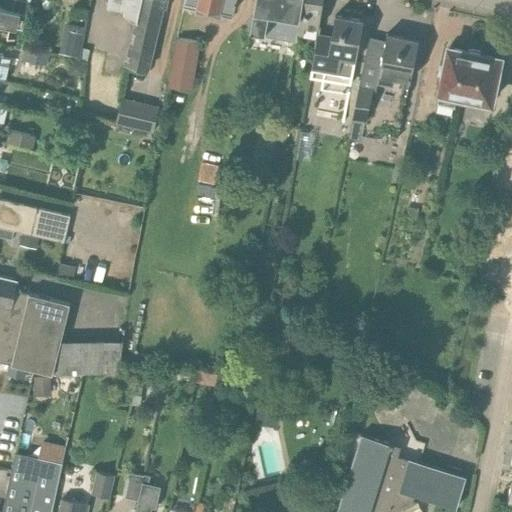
[(165,0),(114,0),(113,4),(130,8),(129,13),(134,18),(141,19),(131,63),(151,67),(165,0)]
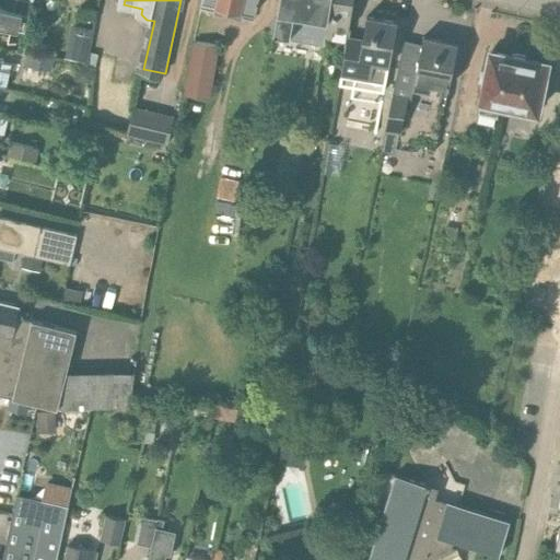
[(213,0),(256,9),(258,0),(213,0)]
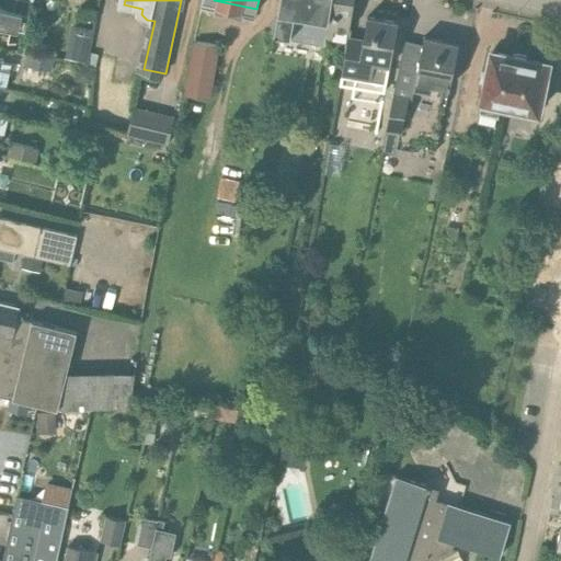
[(330,27),(334,0),(282,0),(277,32),(327,41),(330,27)]
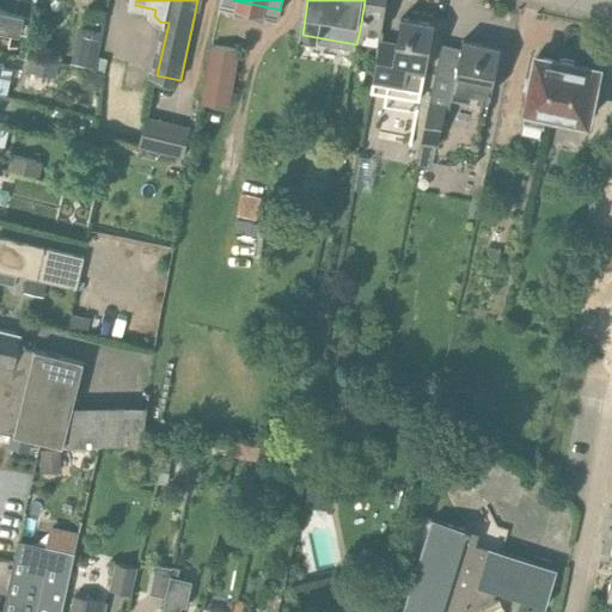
[(381,41),(387,0),(365,0),(360,30),(359,36),(381,41)]
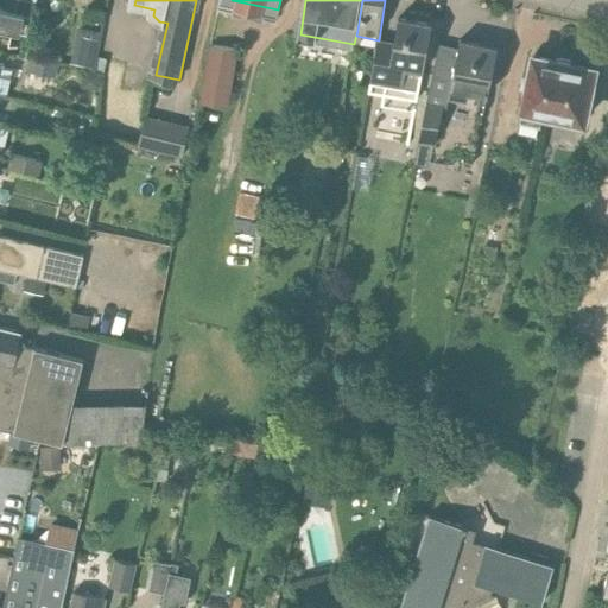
[(0,49),(7,51),(12,32),(20,33),(25,14),(0,8),(0,49)]
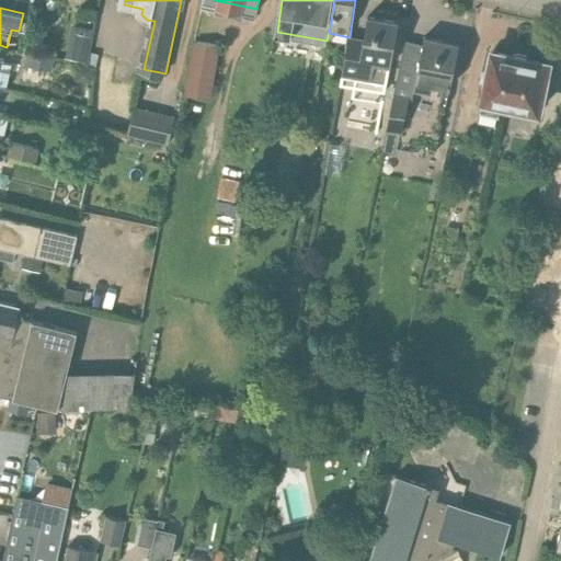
[(390,66),(393,23),(365,16),(358,45),(347,45),(342,73),(371,79),(375,63),(390,66)]
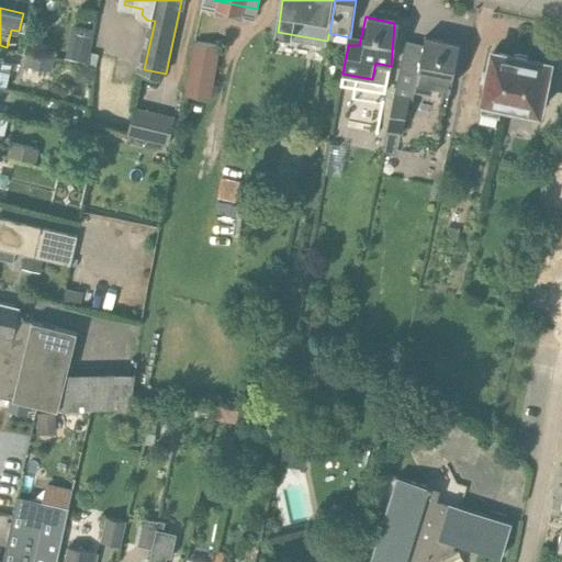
[(72,23),(69,57),(90,59),(93,25),(72,23)]
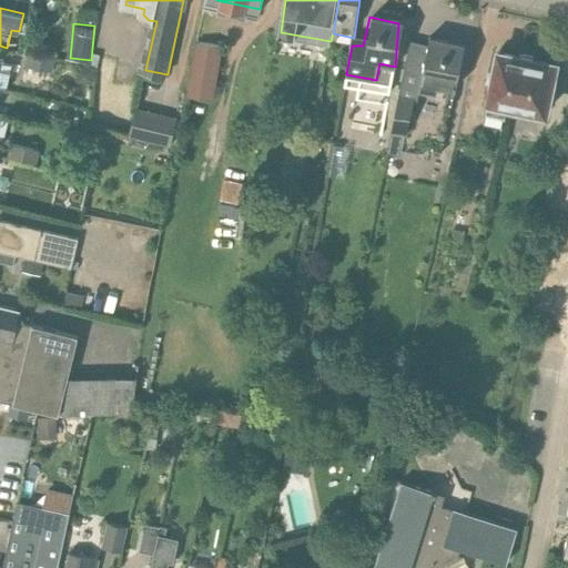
[(450,42),(429,38),(421,89),(437,93),(439,84),(458,88),(465,44),(460,44),(462,41),(452,39),(450,42)]
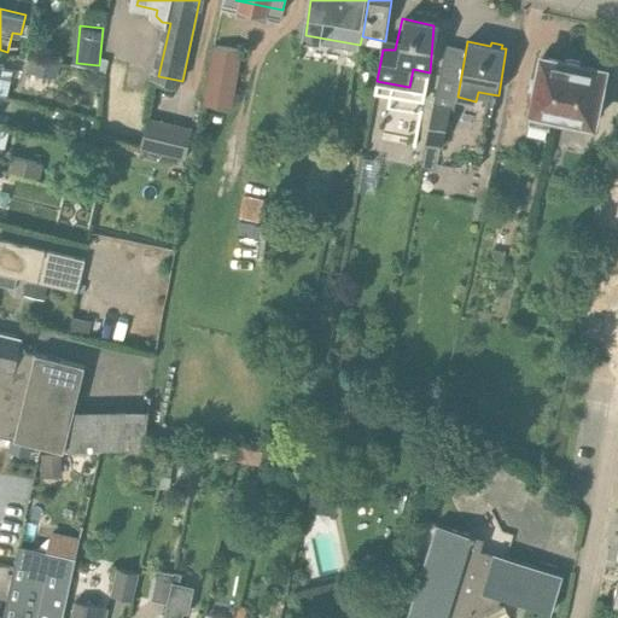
[(213,47),(204,105),(231,110),(240,51),(213,47)]
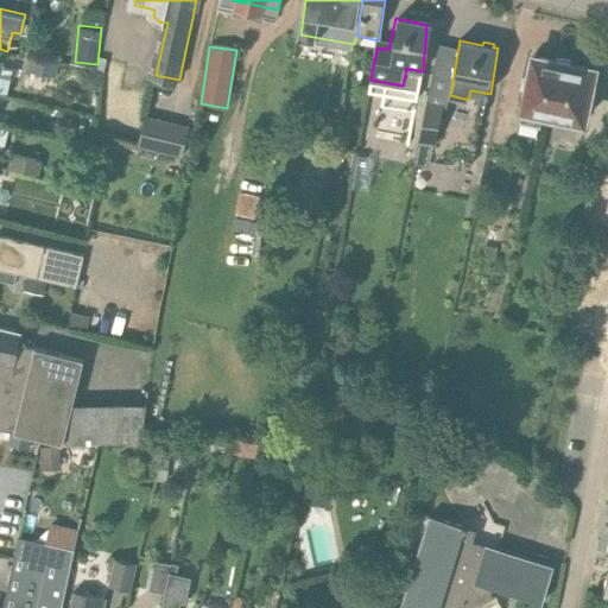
[(552,114),(564,58),(559,57),(556,59),(556,61),(533,56),(519,120),(538,124),(540,112),(552,114)]
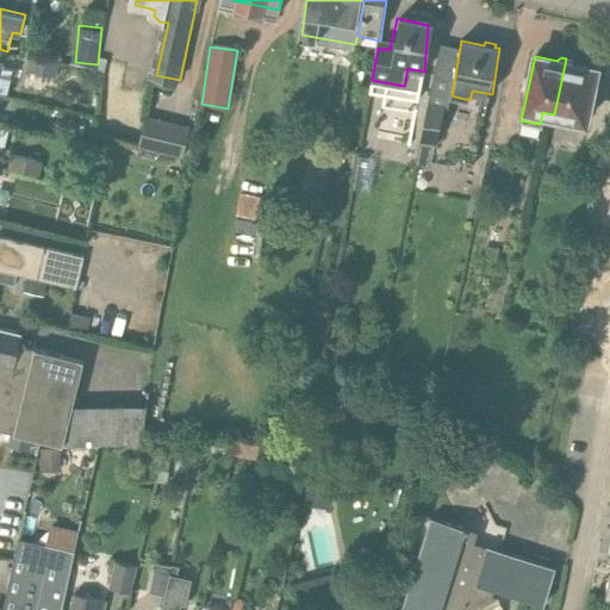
[(29,70),(56,76),(58,62),(31,57),(29,70)]
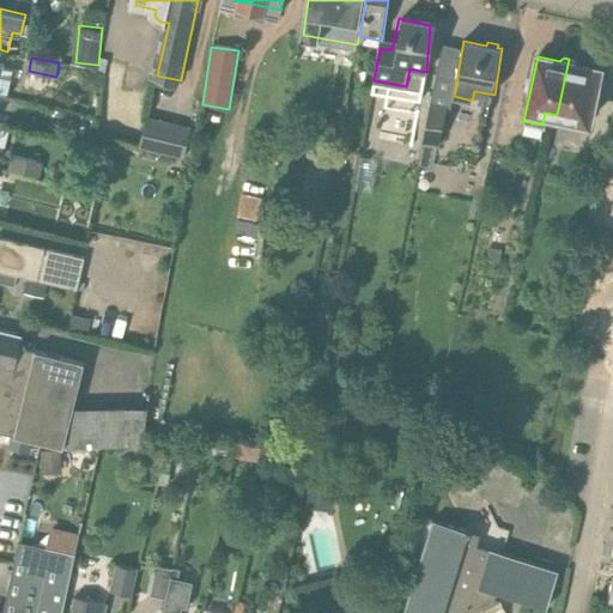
[(575,60),(569,59),(557,115),(588,122),(600,68),(577,64),(575,60)]
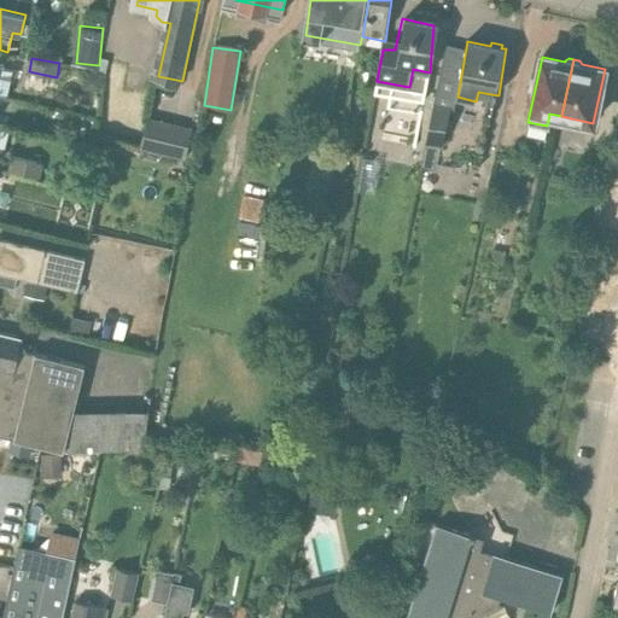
[(0,63),(0,94),(7,97),(13,71),(3,69),(4,64),(0,63)]
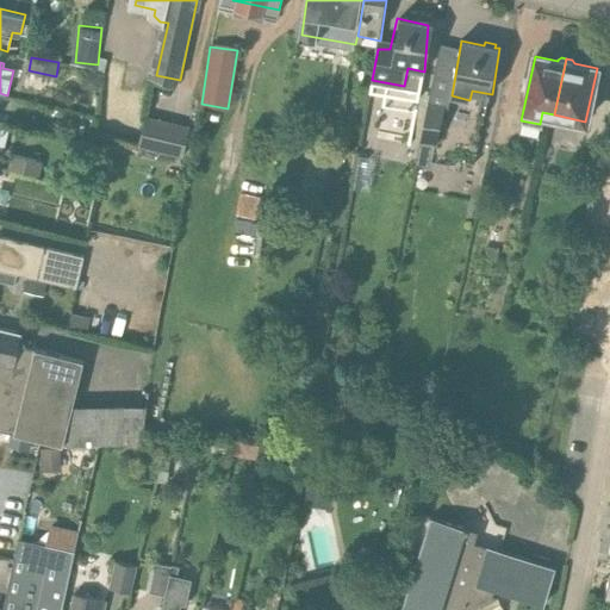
[(444,107),(427,104),(418,142),(436,145),(444,107)]
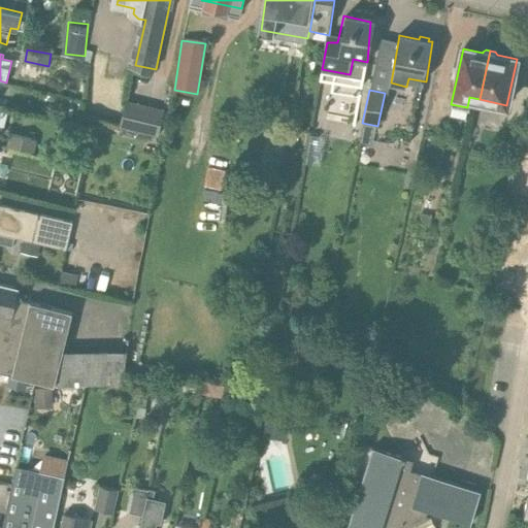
[(164,110),(126,101),(120,128),(158,137),(164,110)]
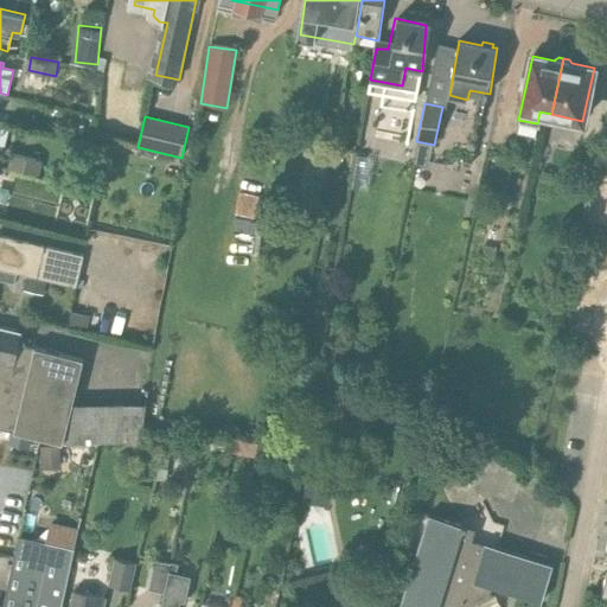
[(10,168),(38,176),(42,161),(13,155),(10,168)]
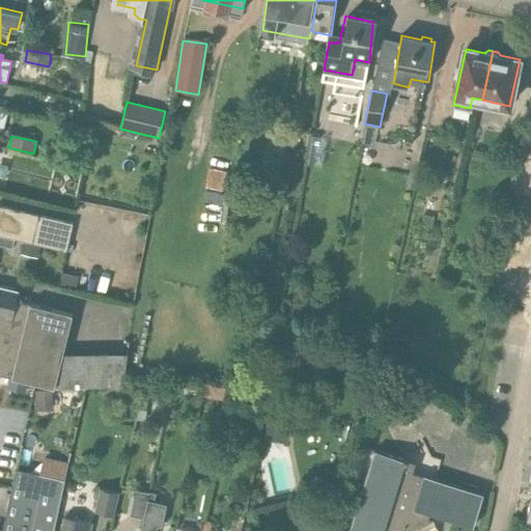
[(208,169),(205,189),(223,191),(226,172),(208,169)]
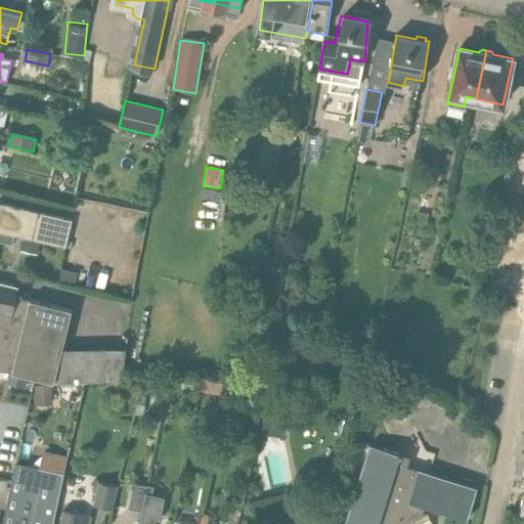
[(511,219),(521,221),(523,208),(523,203),(515,202),(511,219)]
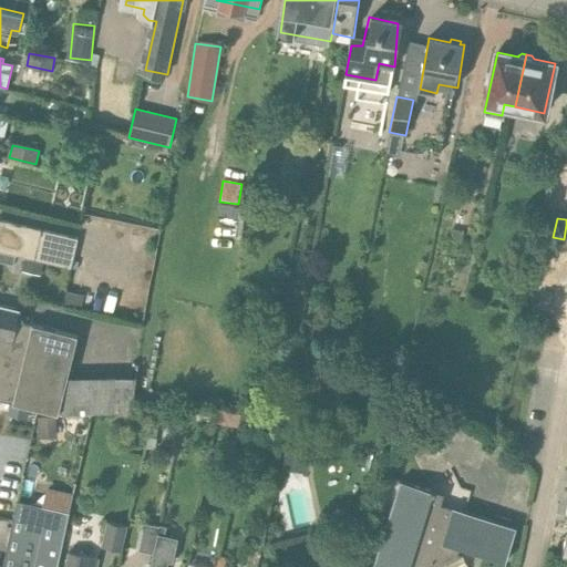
[(0,220),(0,251),(17,256),(35,261),(35,260),(71,268),(79,239),(0,220)]
